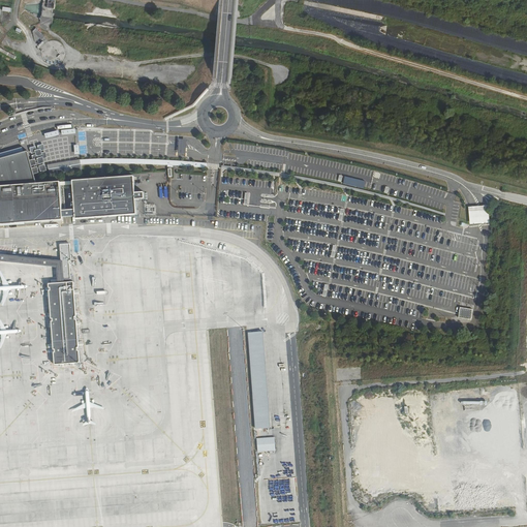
[(29,32),(37,40),(43,35),(35,27),(29,32)]
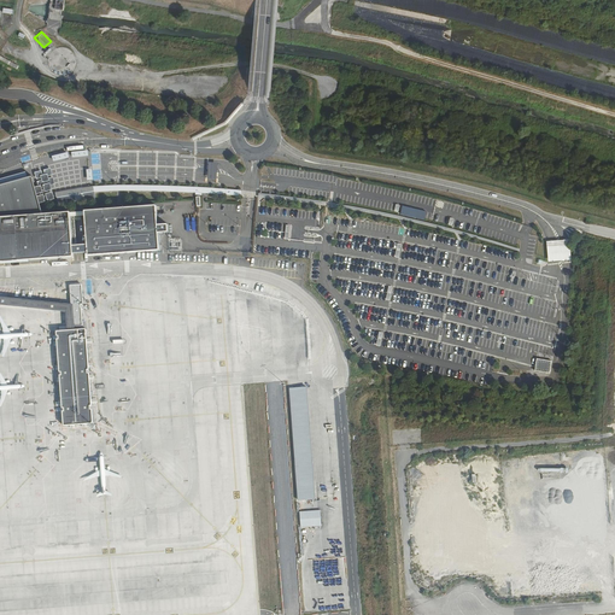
[(94,152),(89,153),(89,167),(86,167),(87,179),(95,177),(94,152)]
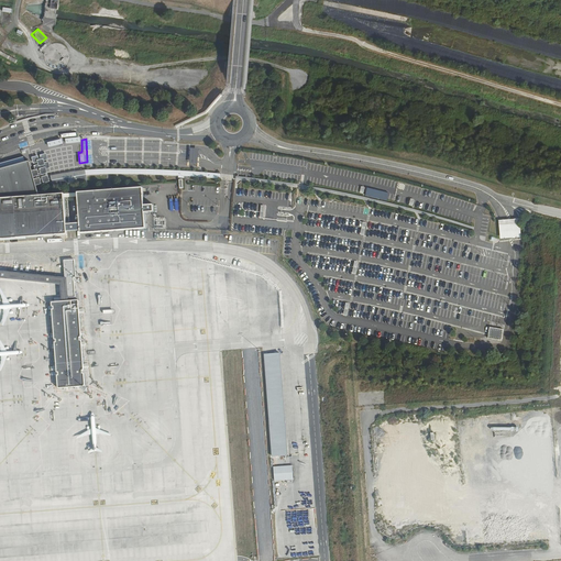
[(33,179),(28,158),(0,165),(0,275),(57,282),(59,299),(50,300),(50,304),(51,304),(52,307),(50,307),(52,338),(54,337),(54,340),(53,340),(55,370),(56,370),(56,373),(55,373),(56,386),(83,384),(81,371),(80,371),(80,369),(81,367),(79,338),(78,338),(77,336),(79,334),(77,305),(76,306),(76,301),(76,298),(66,299),(65,276),(0,268),(0,237),(65,232),(65,229),(78,228),(78,231),(143,227),(140,185),(107,188),(75,190),(62,191),(37,194),(34,185),(33,179)]
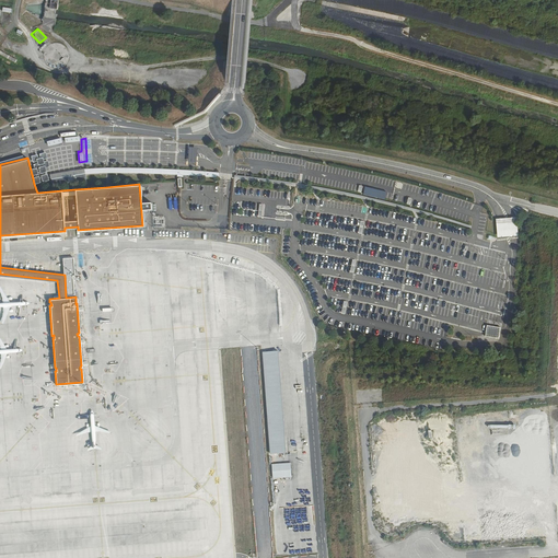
[(514,216),(493,217),(496,235),(516,234),(514,216)]
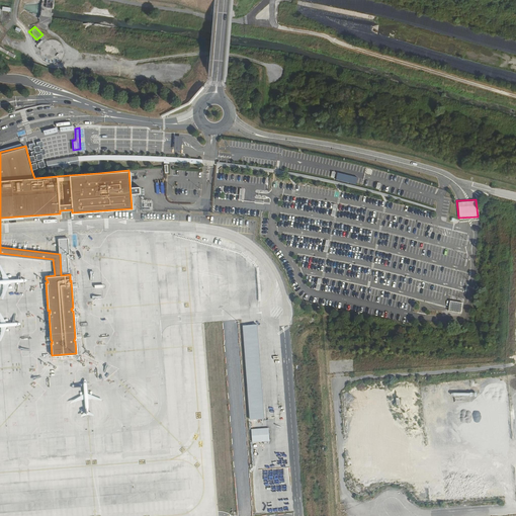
[(460,302),(448,299),(447,309),(459,311),(460,302)]
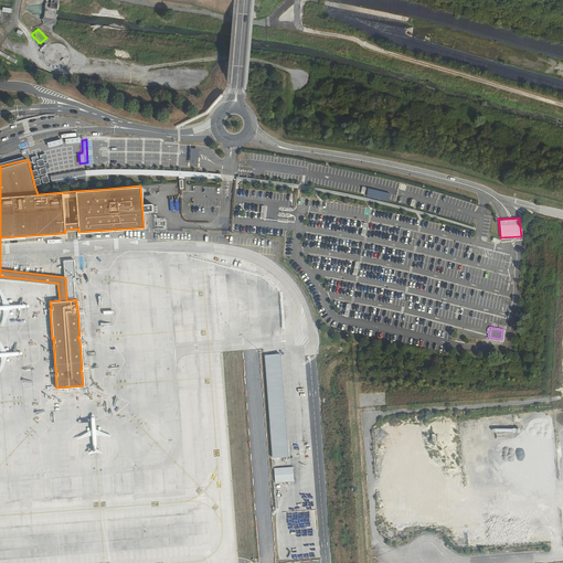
[(282,353),(265,354),(273,457),(289,456),(282,353)]
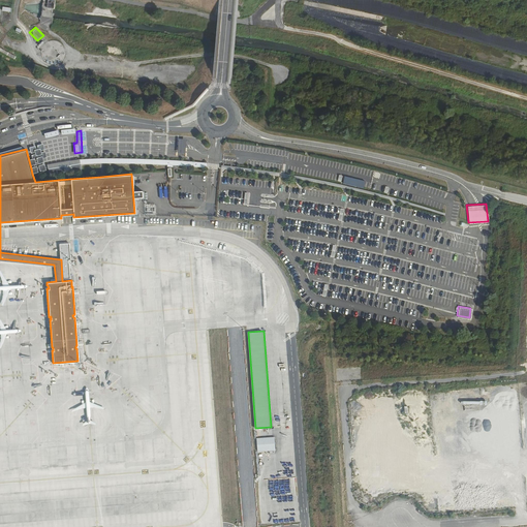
[(273,436),(255,437),(256,452),(275,450),(273,436)]
